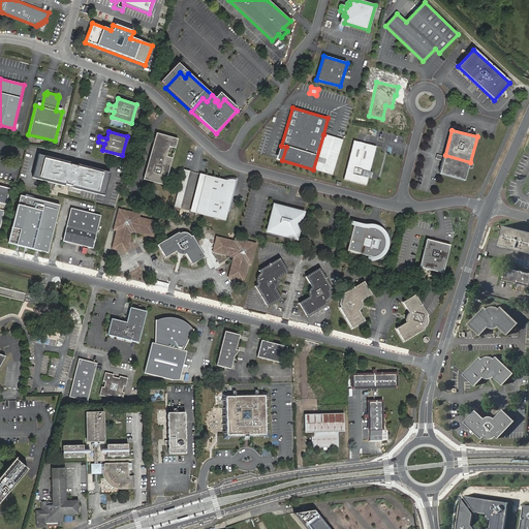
[(343,139),(323,134),(313,169),(332,175),(343,139)]
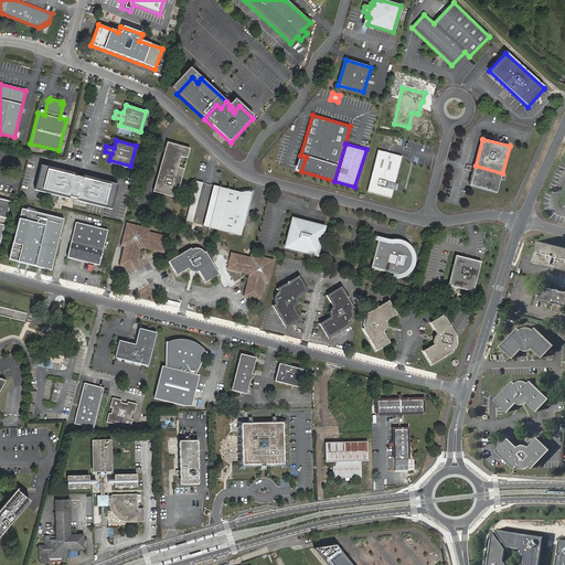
[(402,155),(379,149),(368,190),(392,196),(402,155)]
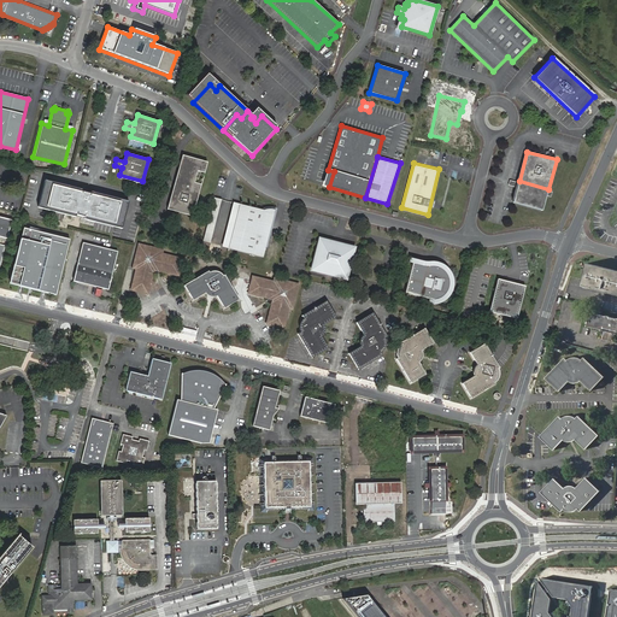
[(172,205),(191,210),(201,169),(183,164),(172,205)]
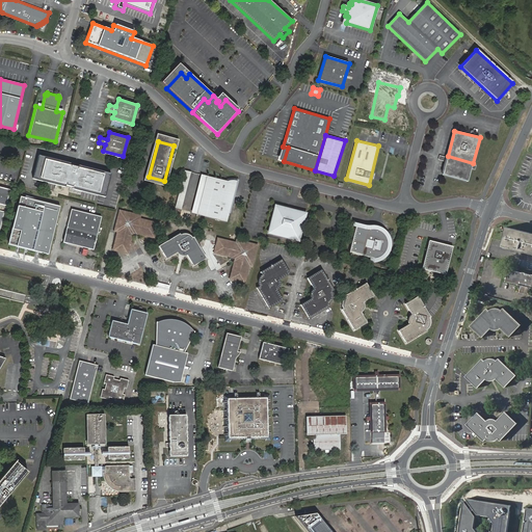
[(71,163),(38,156),(33,179),(65,187),(65,185),(74,187),(73,189),(106,197),(111,174),(79,165),(78,167),(72,165),(71,163)]
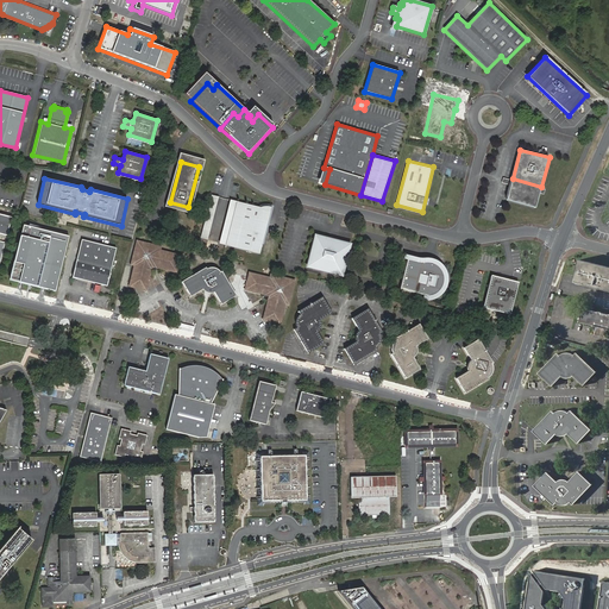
[(541,187),(513,179),(507,200),(535,207),(541,187)]
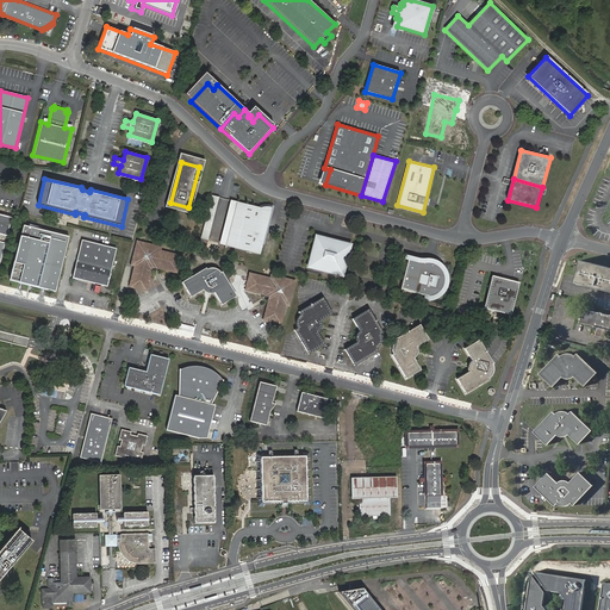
[(203,241),(213,198),(206,197),(195,240),(203,241)]
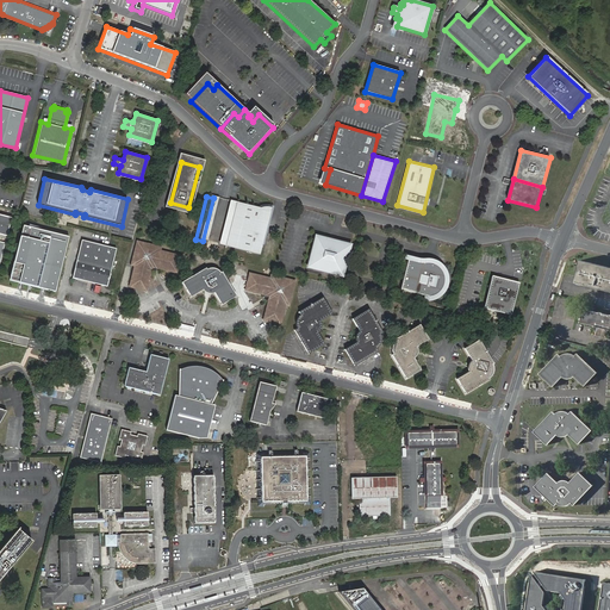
[(226,247),(237,204),(230,203),(219,246),(226,247)]
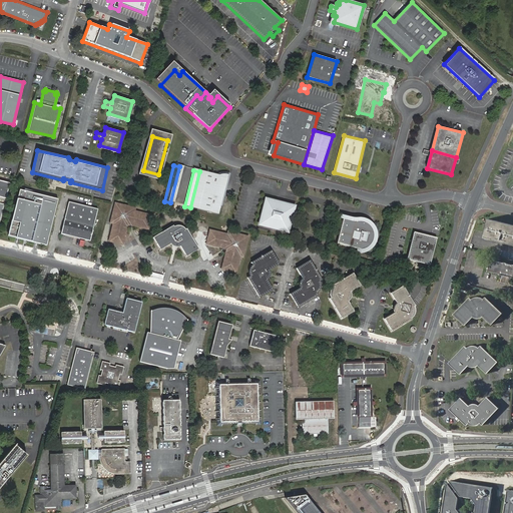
[(219,176),(199,171),(190,207),(218,215),(228,175),(219,176)]
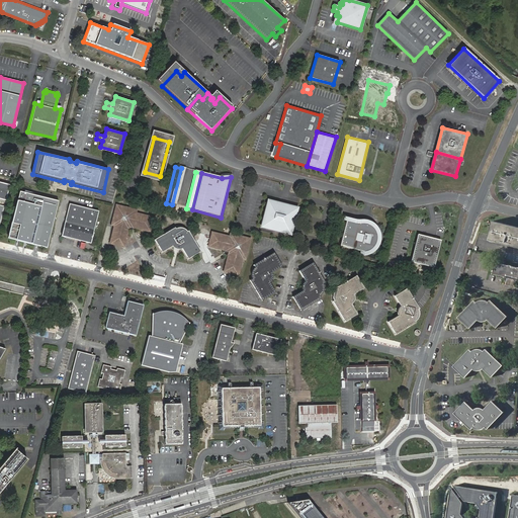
[(0,222),(4,206),(0,204),(0,199),(5,201),(6,195),(9,184),(0,181),(0,222)]
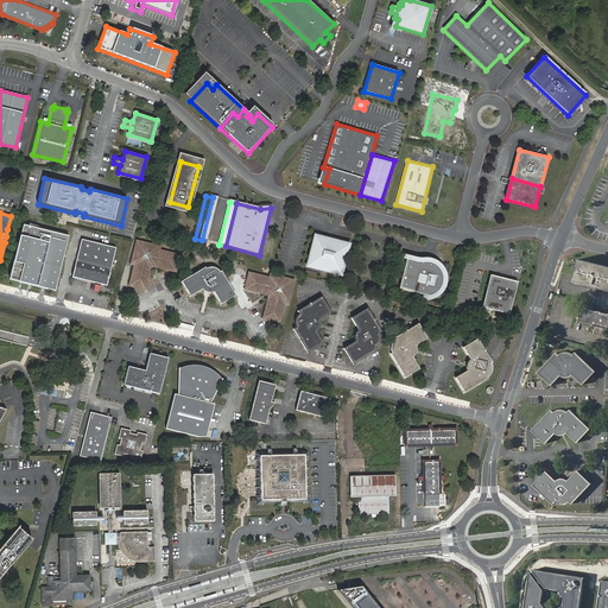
[(21,226),(8,279),(54,291),(68,236),(21,226)]
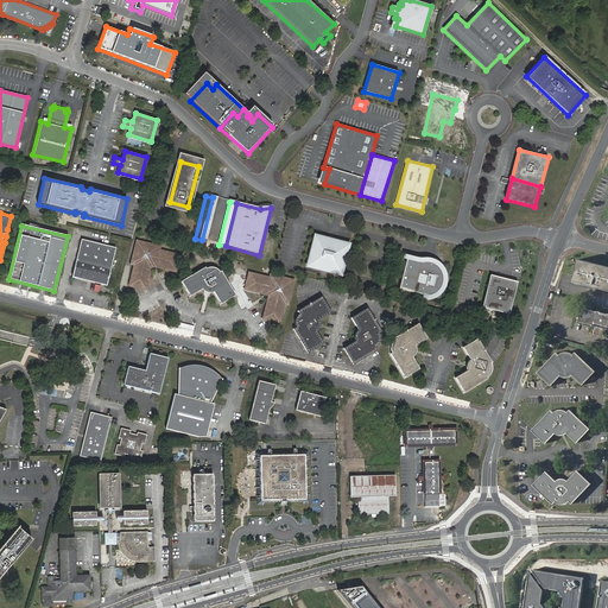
[(316,238),(309,267),(341,276),(348,246),(316,238)]
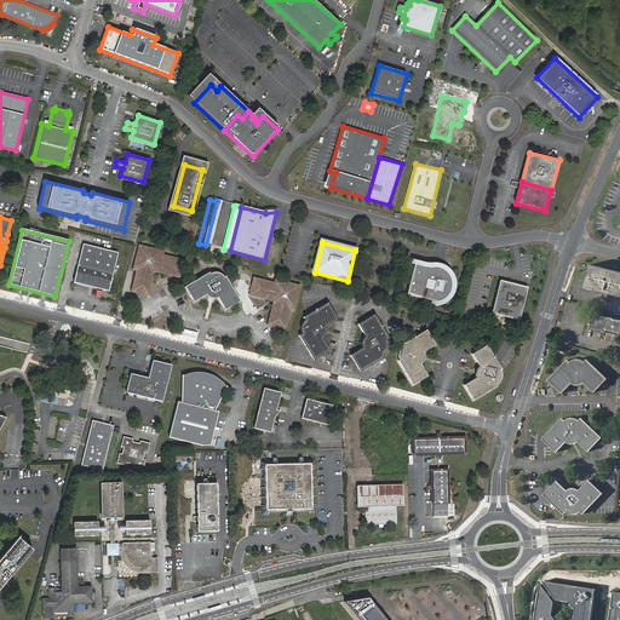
[(84,245),(74,282),(80,285),(80,283),(103,290),(103,291),(108,292),(119,253),(84,245)]
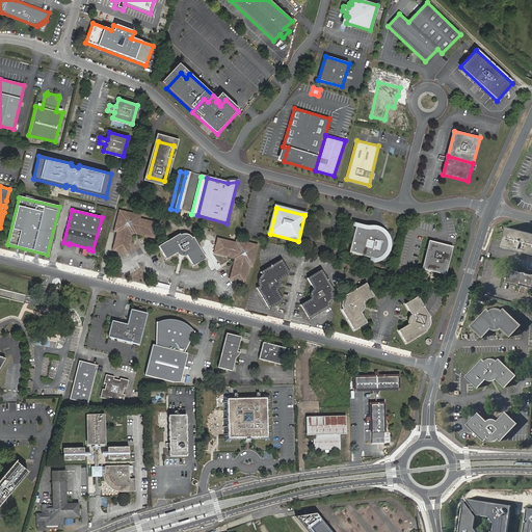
[(115,230),(118,231),(113,248),(126,251),(130,234),(134,231),(153,236),(156,223),(138,219),(139,216),(121,212),(115,230)]
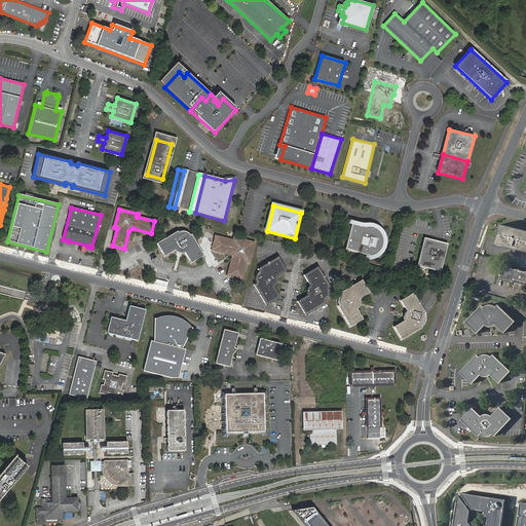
[(359,225),(352,223),(345,249),(371,255),(371,256),(374,255),(377,254),(379,252),(382,249),(383,247),(384,245),(384,242),(384,239),(384,236),(383,234),(382,231),(380,229),(378,226),(375,227),(366,225),(359,225)]
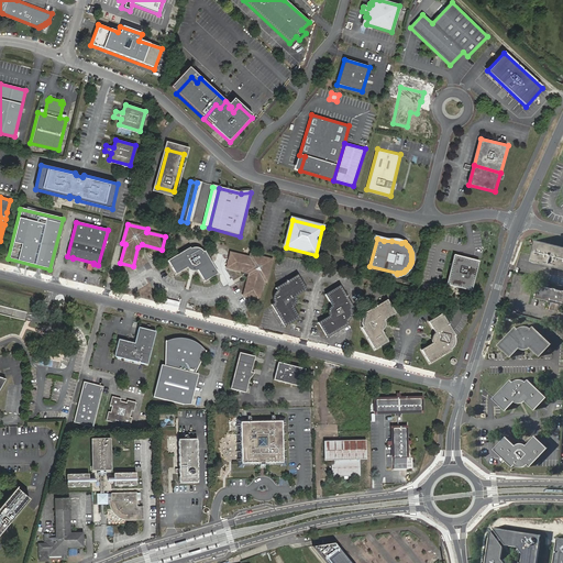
[(562,245),(537,240),(531,262),(562,269),(562,245)]
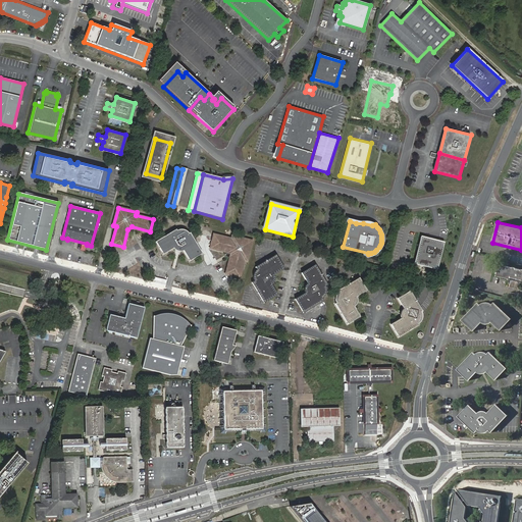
[(155,243),(162,255),(173,249),(174,251),(177,252),(180,252),(183,252),(189,262),(201,254),(189,233),(188,235),(187,233),(184,231),(181,231),(177,231),(175,231),(174,230),(155,243)]
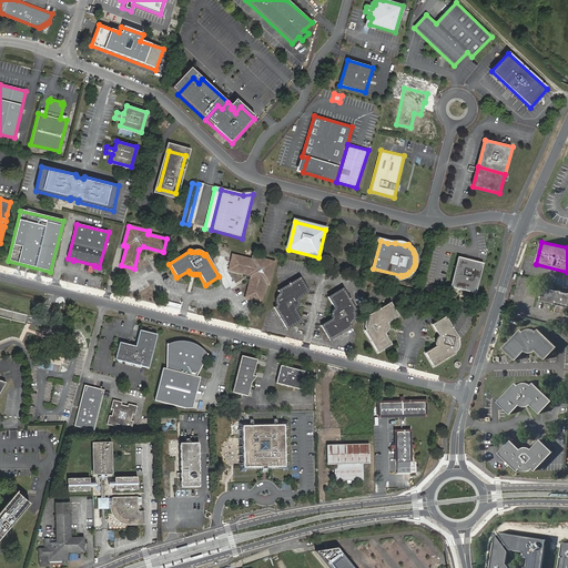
[(250,274),(252,277),(247,297),(261,301),(265,282),(269,283),(273,263),(254,259),(253,261),(234,256),(231,269),(250,274)]
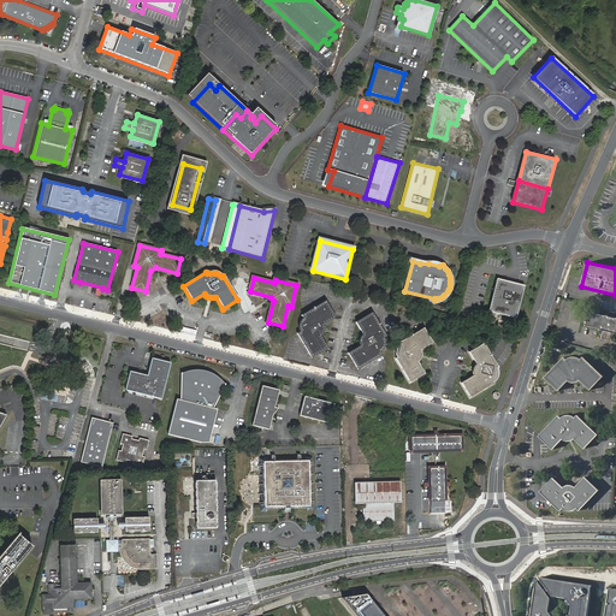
[(525,286),(497,279),(489,313),(516,319),(525,286)]
